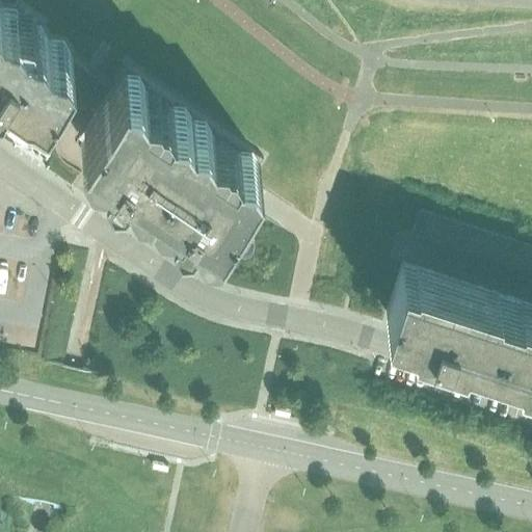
[(0,79),(15,89),(19,82),(23,85),(29,86),(45,96),(73,55),(72,54),(63,41),(48,38),(40,24),(24,22),(17,8),(1,5),(0,4),(0,79)]
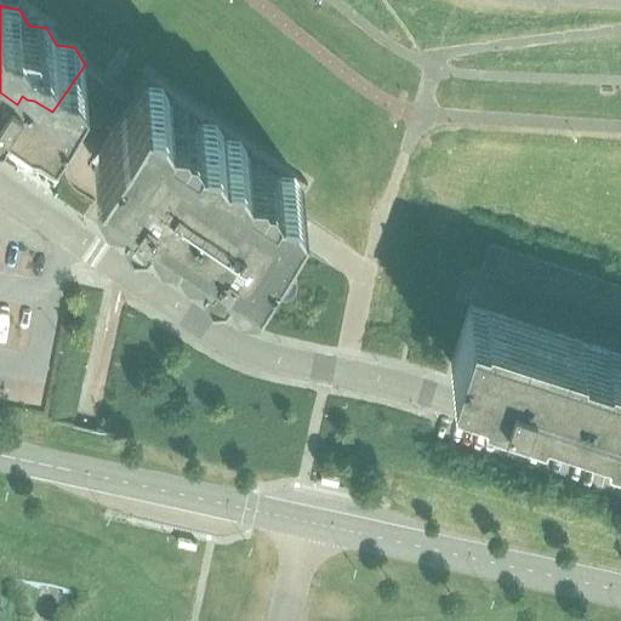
[(97,148),(114,159),(110,164),(127,191),(142,193),(198,231),(205,244),(237,249),(239,245),(256,256),(307,181),(148,73),(97,148)]
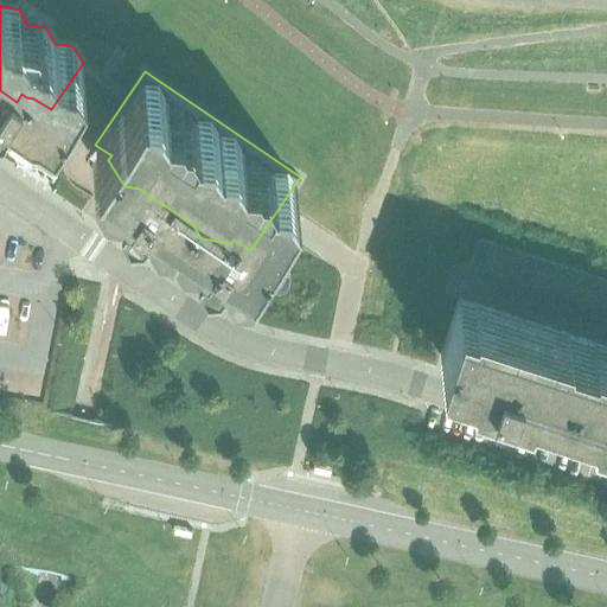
[(470,263),(484,268),(492,241),(478,236),(470,263)]
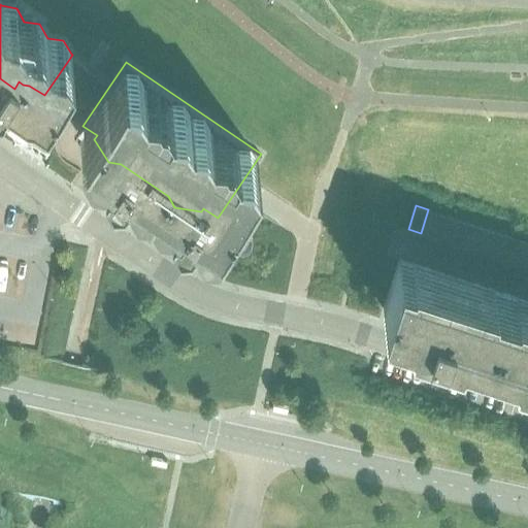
[(421,233),(432,237),(439,213),(428,209),(421,233)]
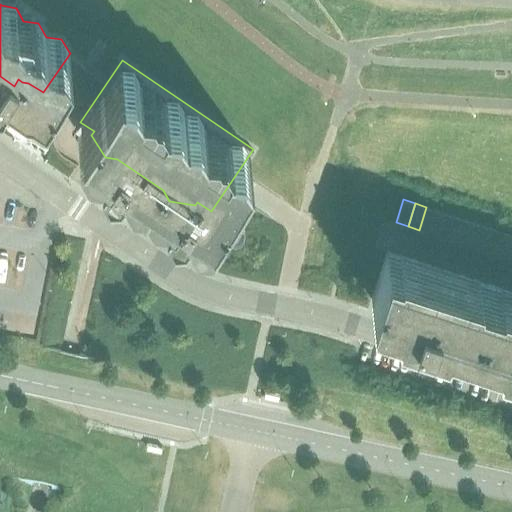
[(419,230),(430,233),(438,211),(426,207),(419,230)]
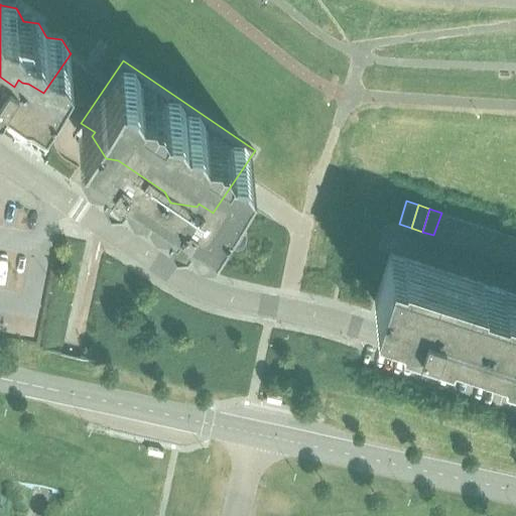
[(433,235),(445,239),(453,216),(441,213),(433,235)]
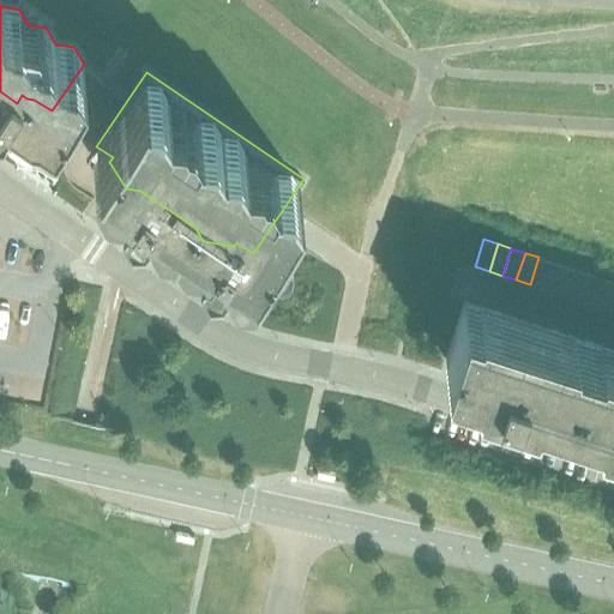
[(530,284),(543,289),(553,262),(539,257),(530,284)]
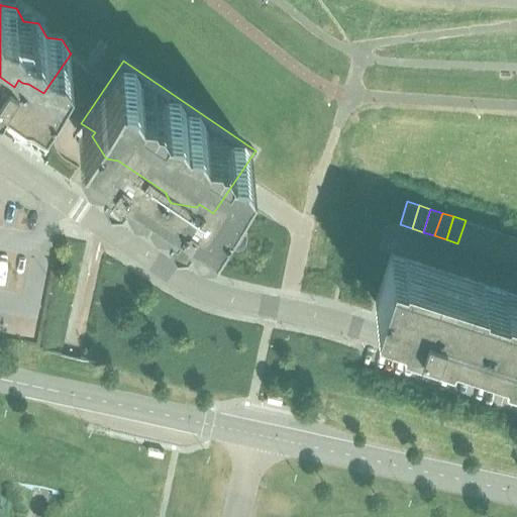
[(457,243),(470,247),(477,224),(466,220),(457,243)]
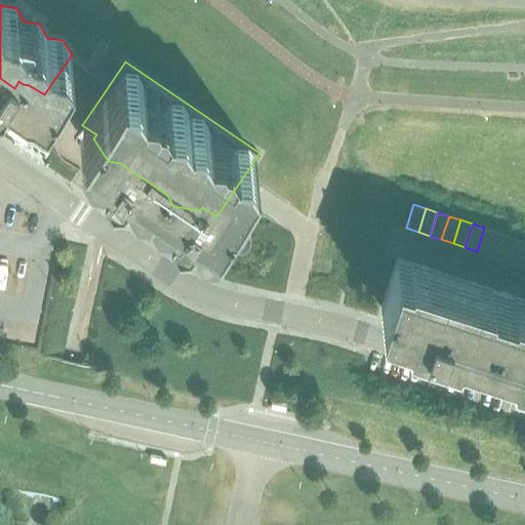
[(477,251),(488,254),(495,231),(484,228),(477,251)]
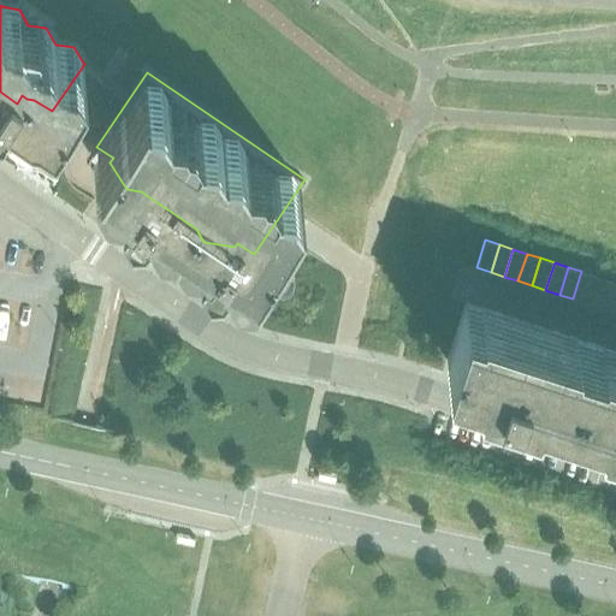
[(573,298),(586,303),(596,276),(581,271),(573,298)]
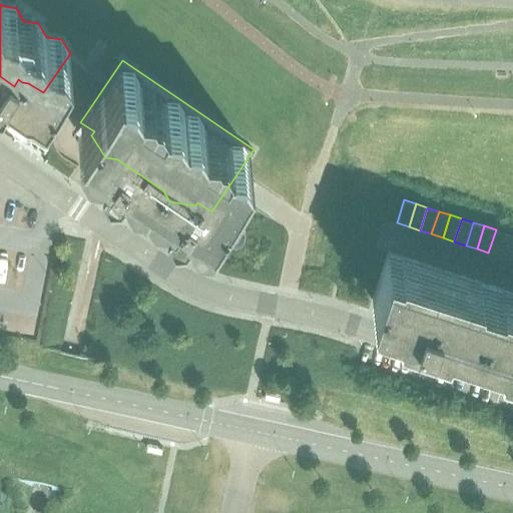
[(488,252),(500,257),(507,233),(496,229),(488,252)]
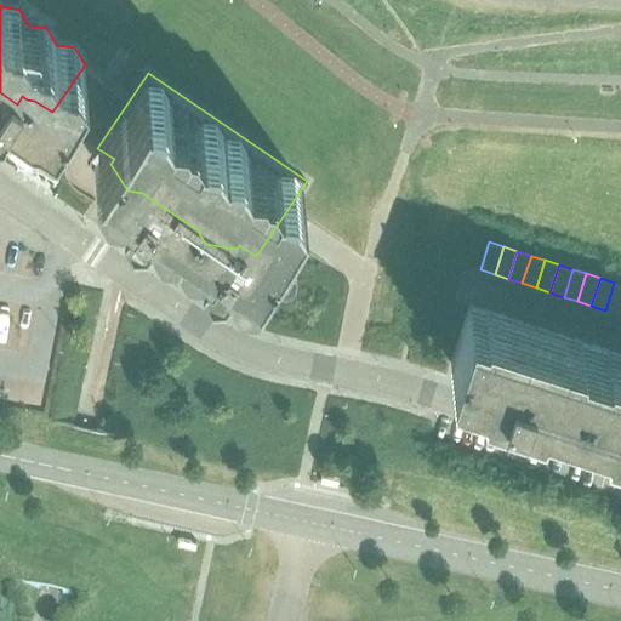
[(605,311),(619,314),(620,307),(620,284),(614,283),(605,311)]
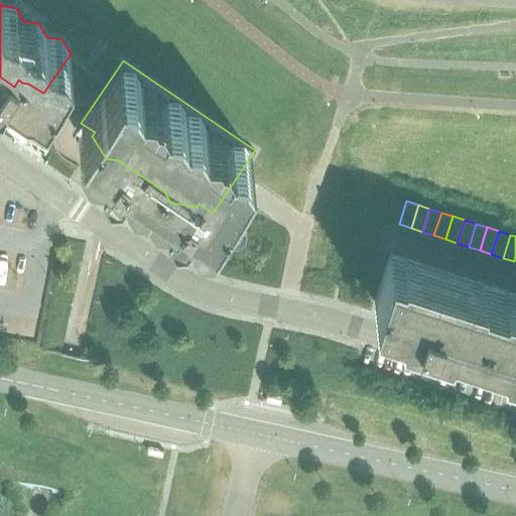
[(515,294),(389,253),(374,300),(416,314),(413,326),(431,332),(435,320),(515,346),(515,354),(515,359),(515,294)]
